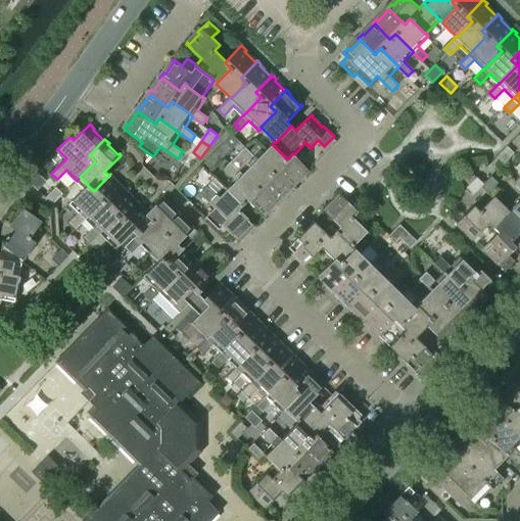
[(233,148),(226,141),(216,151),(223,158),(233,148)]
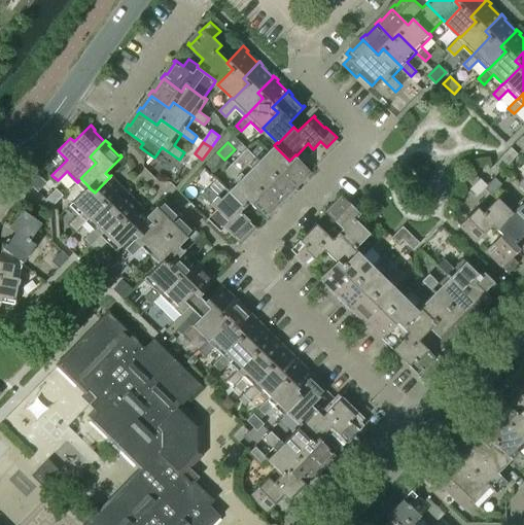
[(312,171),(297,155),(295,154),(289,161),(274,145),(260,160),(259,161),(275,175),(280,170),(297,186),(298,186),(297,184),(307,174),(308,176),(312,171)]
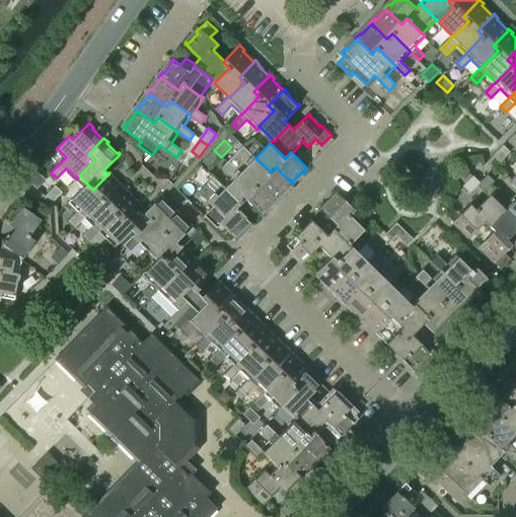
[(495,155),(502,162),(512,151),(505,144),(495,155)]
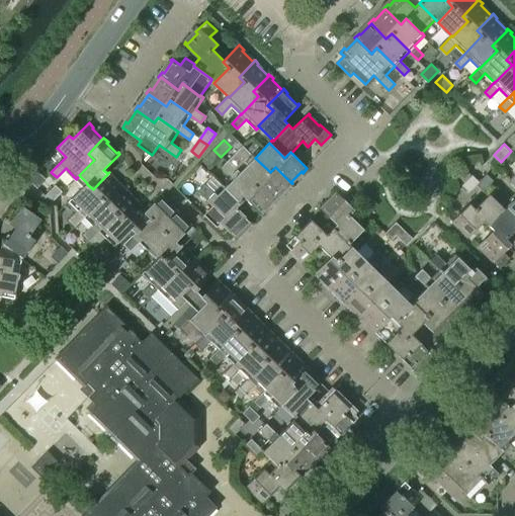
[(256,157),(244,145),(229,160),(238,169),(256,187),(261,182),(276,197),(276,196),(286,186),(288,187),(291,183),(275,167),(270,172),(255,158),(256,157)]
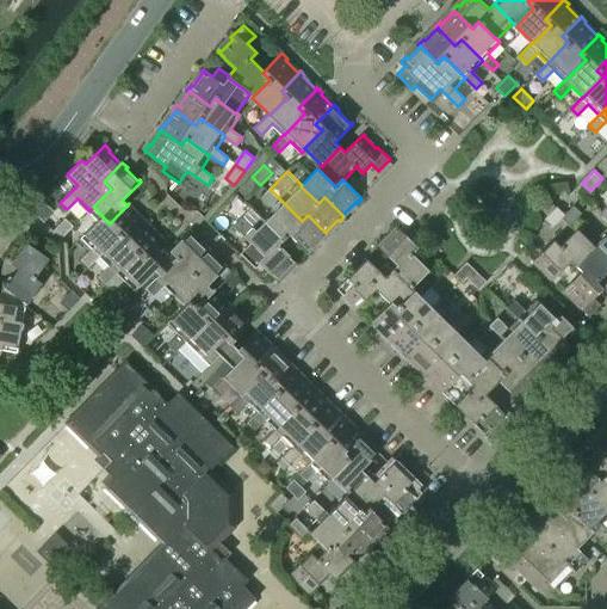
[(240,189),(248,197),(260,185),(252,177),(240,189)]
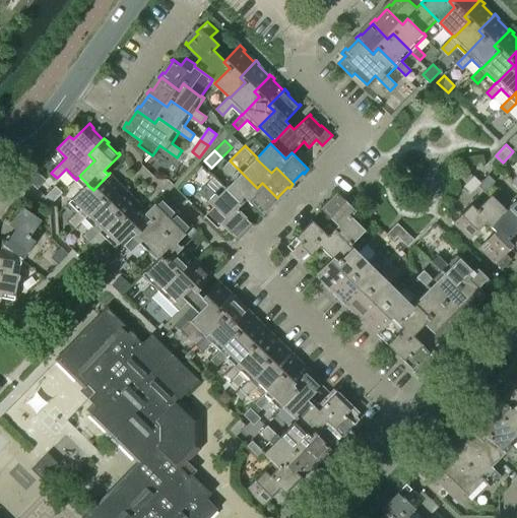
[(257,188),(239,170),(230,160),(224,167),(234,176),(224,185),(243,203),(247,199),(263,214),(265,213),(263,211),(273,201),(274,203),(279,198),(277,197),(277,198),(262,183),(257,188)]
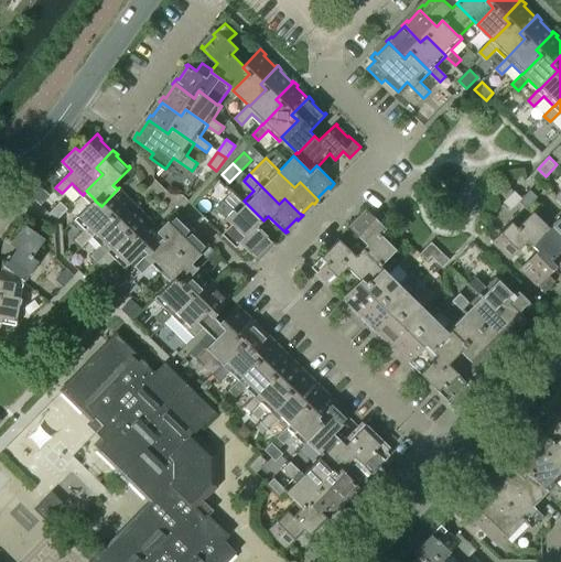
[(136,204),(131,200),(130,201),(119,190),(120,188),(119,187),(101,206),(95,201),(76,219),(87,230),(77,240),(84,246),(93,236),(112,216),(118,222),(136,204)]
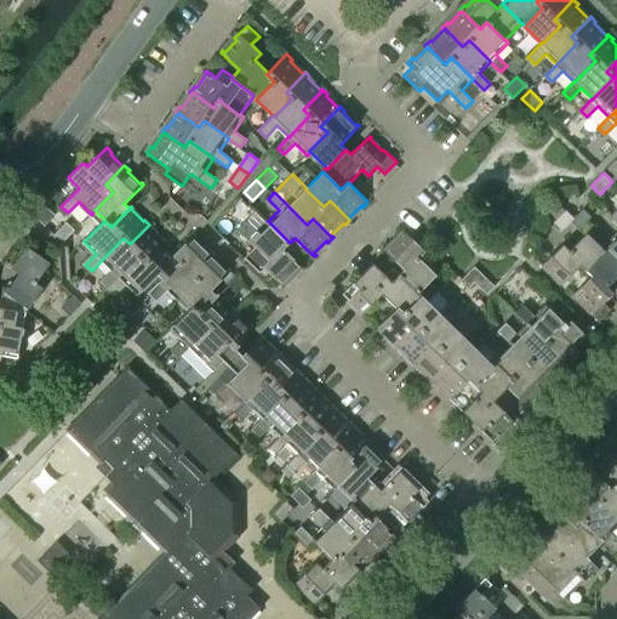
[(564,231),(572,221),(581,230),(593,216),(584,209),(576,217),(567,210),(555,222),(564,231)]
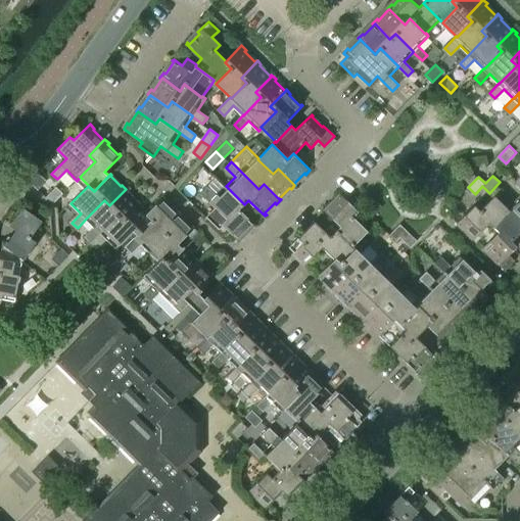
[(54,203),(64,193),(57,186),(47,196),(54,203)]
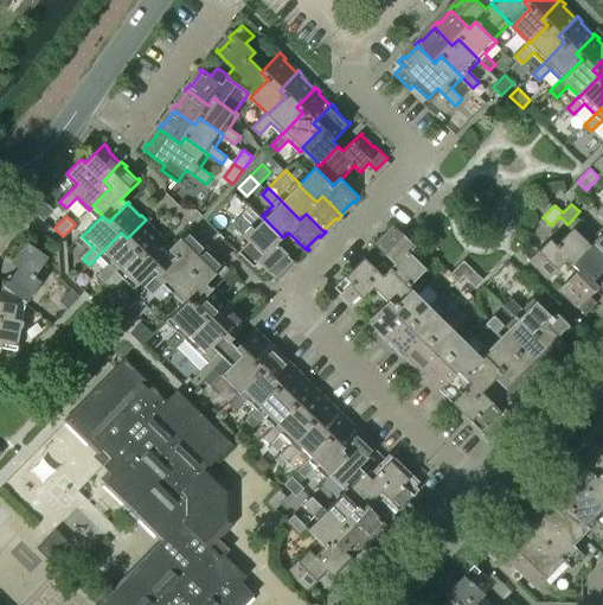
[(297,261),(278,243),(283,237),(262,216),(250,228),(239,217),(233,224),(250,241),(241,252),(255,266),(260,261),(278,280),(283,275),(282,273),(294,261),(295,263),(297,261)]
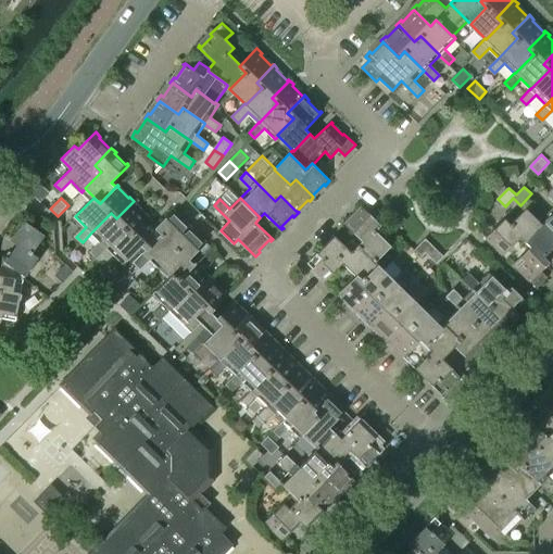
[(148,217),(146,215),(136,206),(138,204),(134,201),(116,218),(111,213),(91,233),(102,242),(92,252),(98,257),(126,228),(132,234),(148,217)]
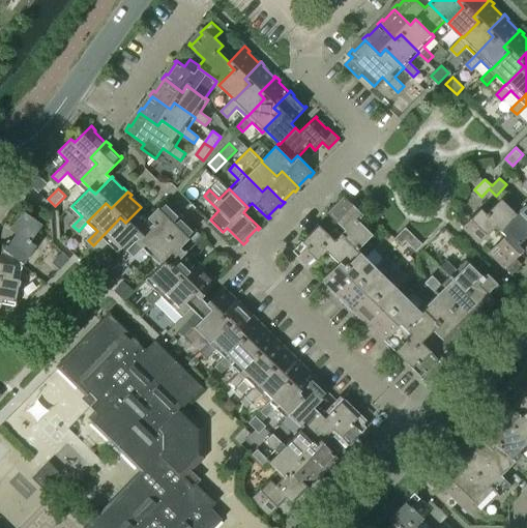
[(374,234),(359,220),(364,214),(346,197),(342,202),(343,203),(333,213),(331,212),(330,213),(346,230),(342,234),(358,250),(374,234)]
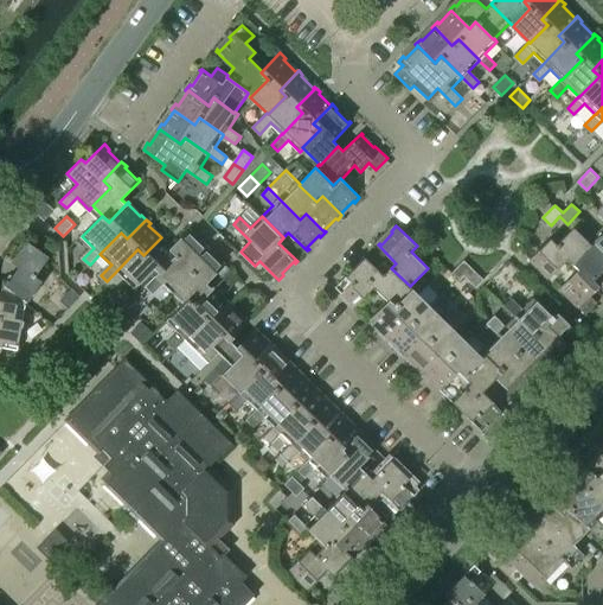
[(550,278),(569,259),(573,263),(592,246),(591,244),(575,228),(557,244),(551,239),(531,259),(537,265),(538,262),(550,274),(549,276),(550,278)]
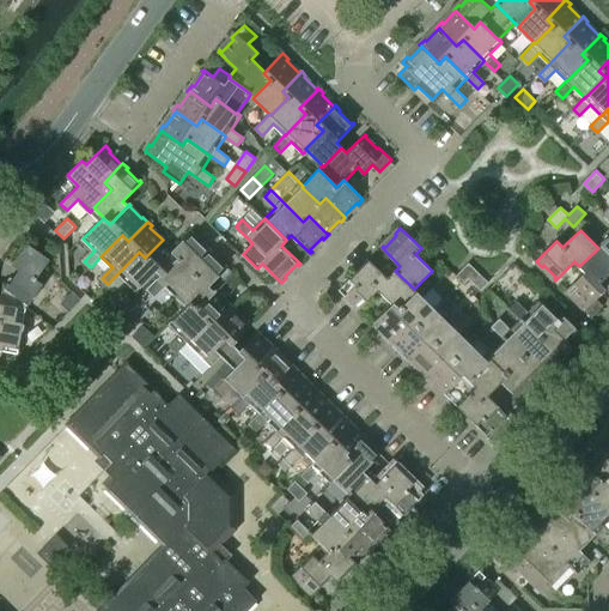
[(207,250),(195,239),(198,236),(192,231),(172,250),(180,258),(162,276),(160,274),(147,289),(154,296),(165,285),(177,297),(181,294),(180,292),(198,274),(192,268),(208,250),(207,250)]
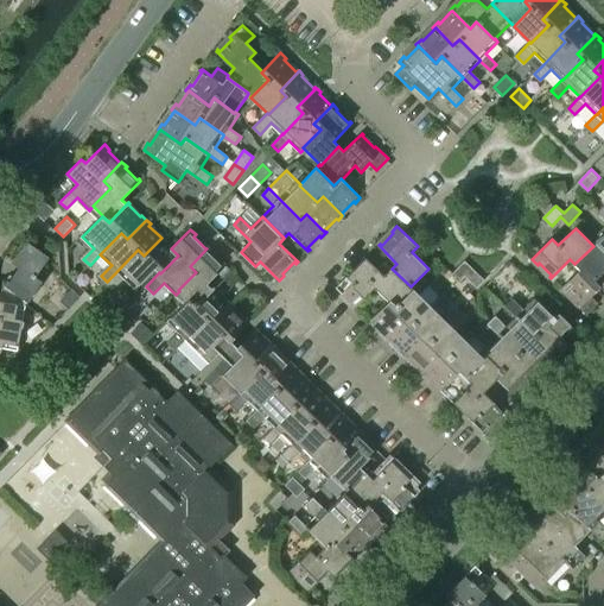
[(178,256),(171,248),(161,238),(144,256),(138,250),(107,282),(113,288),(124,277),(135,289),(156,269),(159,272),(160,273),(178,256)]
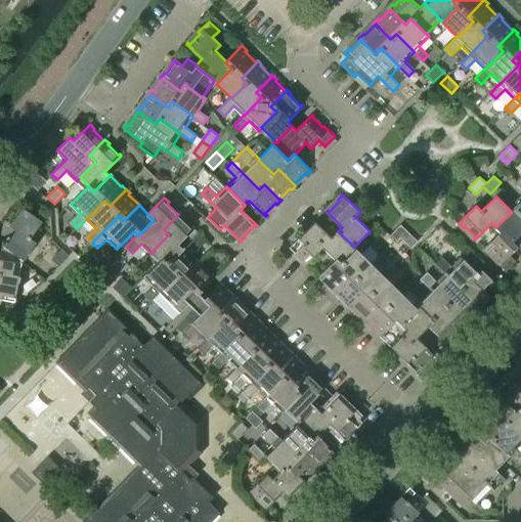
[(31,238),(43,221),(25,208),(11,226),(17,230),(9,243),(7,242),(4,247),(7,249),(17,256),(22,260),(20,261),(23,262),(37,243),(31,238)]
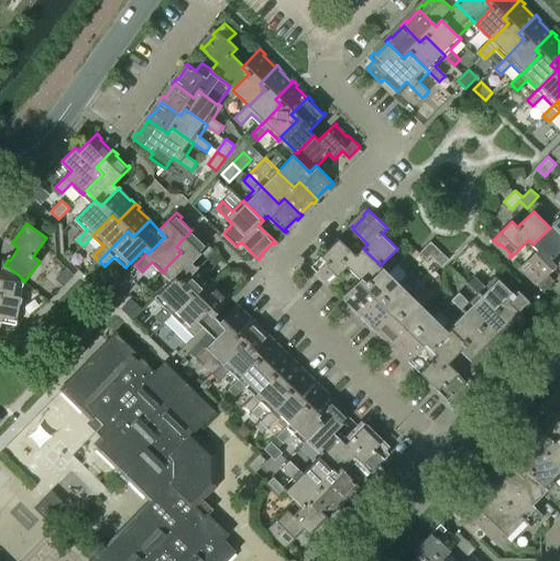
[(549,274),(557,265),(551,260),(559,251),(559,231),(552,223),(549,227),(550,228),(533,244),(537,250),(520,267),(523,268),(524,267),(535,278),(534,279),(545,290),(556,281),(549,274)]
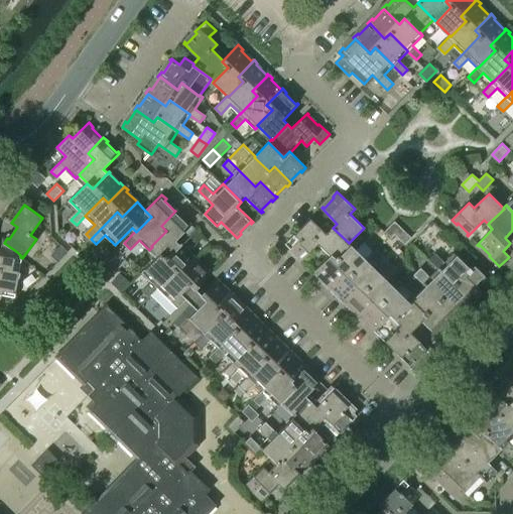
[(189,225),(179,215),(180,213),(176,209),(174,211),(175,211),(161,226),(166,231),(151,246),(152,247),(160,255),(166,261),(168,259),(182,244),(181,243),(180,245),(176,241),(193,225),(190,223),(189,225)]
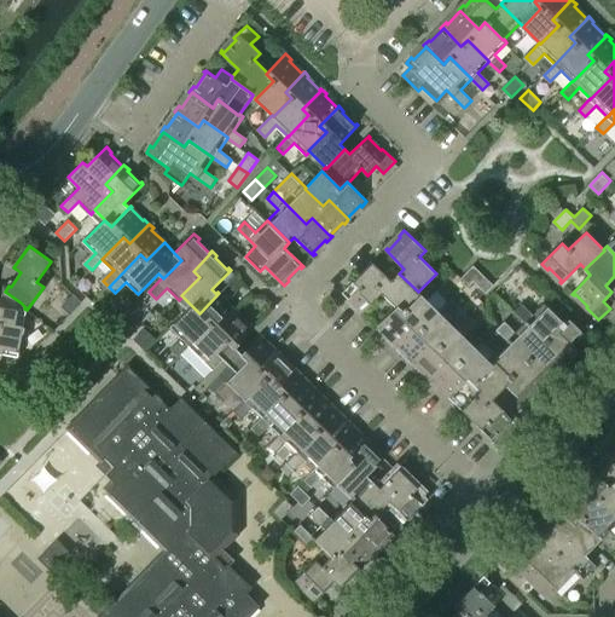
[(418,292),(399,274),(392,281),(372,263),(371,264),(372,266),(367,271),(366,269),(343,293),(357,306),(358,305),(365,311),(382,293),(396,306),(404,313),(422,295),(418,292)]
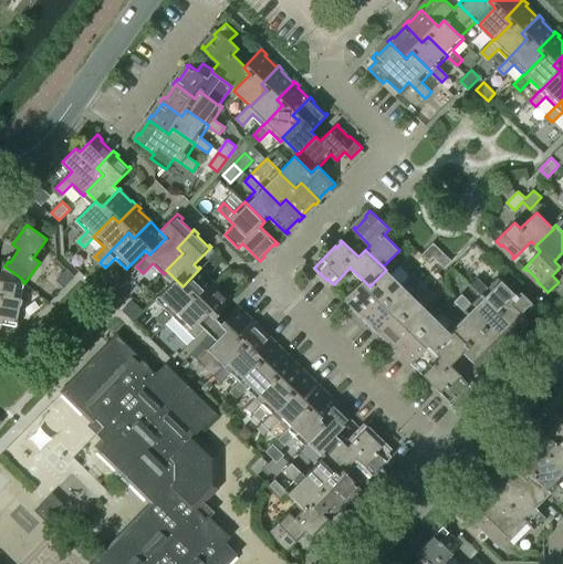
[(215,285),(216,285),(217,284),(212,279),(210,281),(199,270),(201,268),(200,268),(185,284),(183,286),(176,280),(156,299),(168,310),(158,320),(164,325),(174,315),(193,295),(199,302),(200,300),(215,285)]
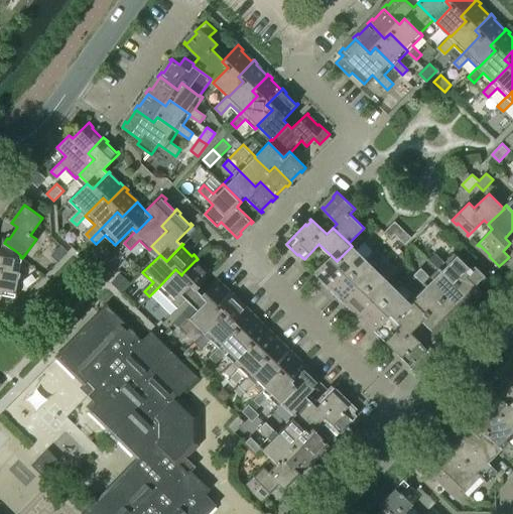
[(13,270),(17,252),(7,245),(5,248),(1,247),(1,245),(0,245),(0,300),(1,294),(15,297),(20,271),(13,270)]
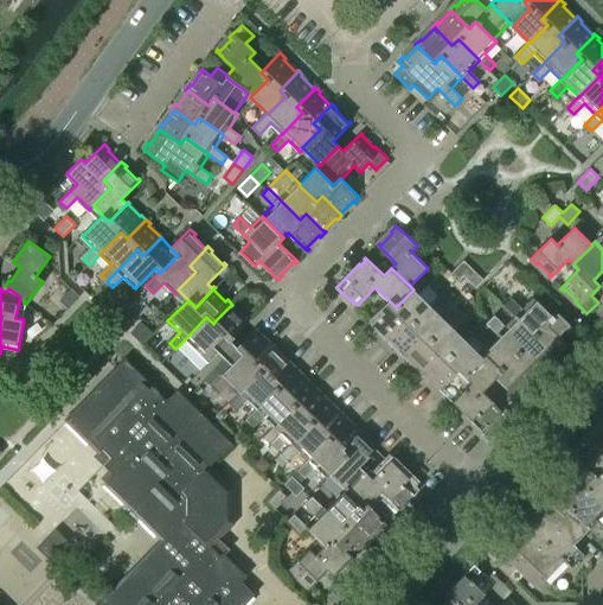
[(70,309),(82,295),(74,288),(62,300),(70,309)]
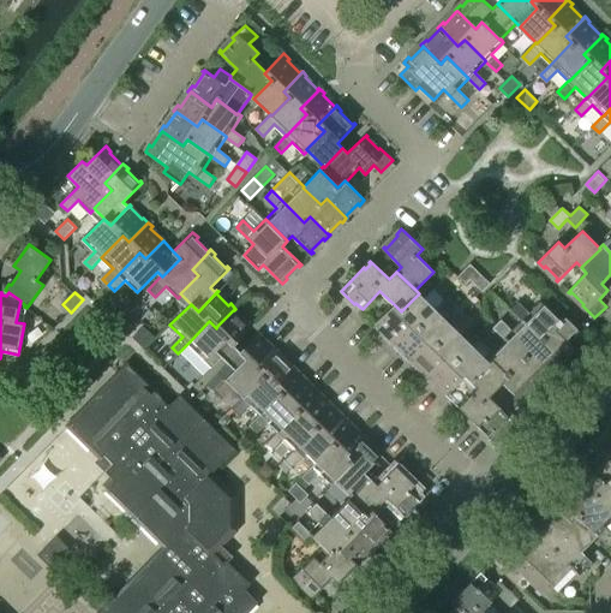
[(437,310),(436,309),(419,293),(401,311),(394,304),(390,308),(375,323),(381,329),(382,327),(394,339),(395,340),(409,326),(413,322),(419,328),(437,310)]
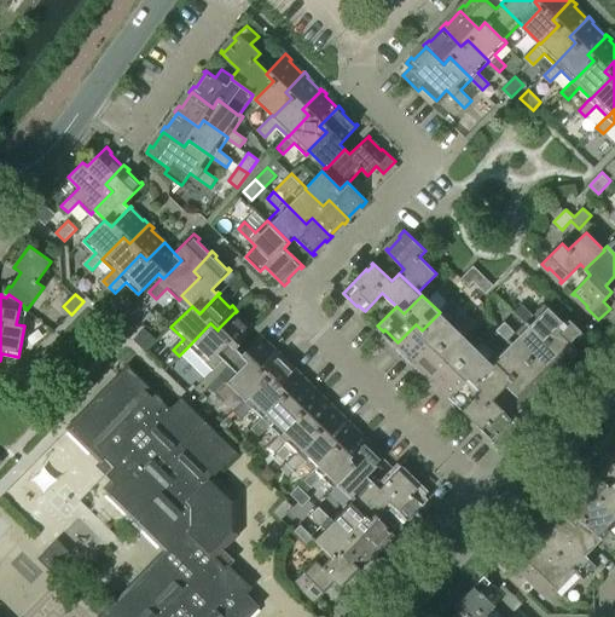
[(439,347),(460,327),(460,326),(448,316),(459,304),(452,298),(441,309),(439,311),(440,312),(422,330),(416,324),(412,328),(398,342),(396,341),(395,344),(400,349),(402,347),(415,359),(416,359),(430,345),(433,341),(439,347)]
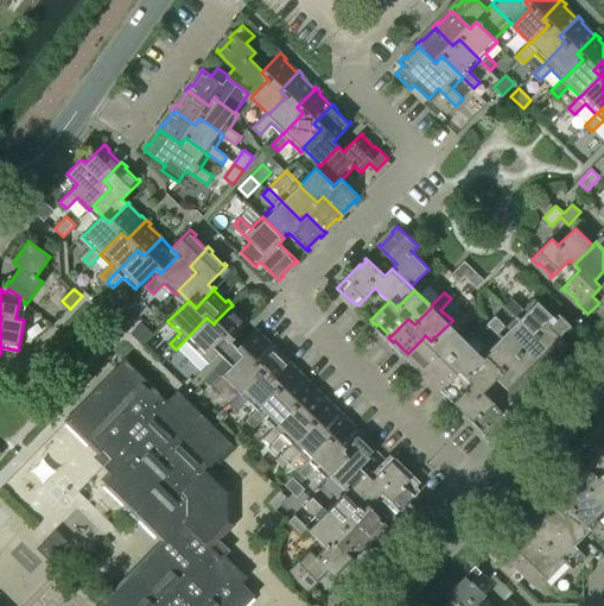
[(564,339),(574,328),(566,320),(560,314),(555,317),(535,297),(522,310),(512,300),(506,305),(516,316),(517,316),(538,336),(532,342),(540,351),(550,360),(550,361),(551,363),(555,358),(554,355),(566,343),(567,346),(570,343),(564,339)]
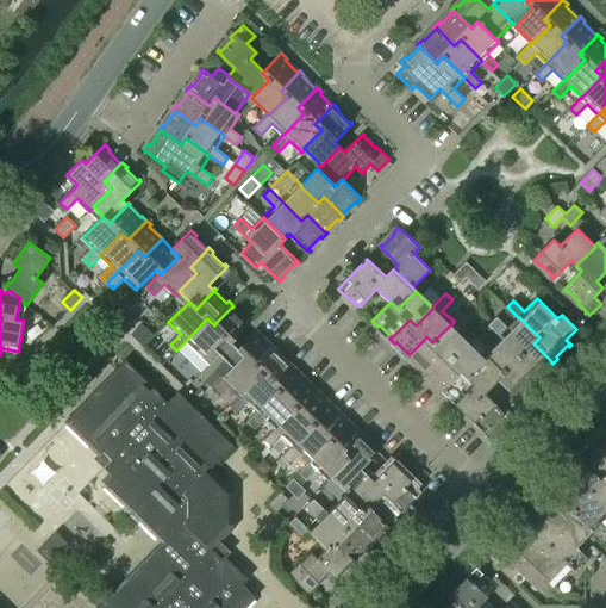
[(149,323),(161,311),(152,303),(141,316),(149,323)]
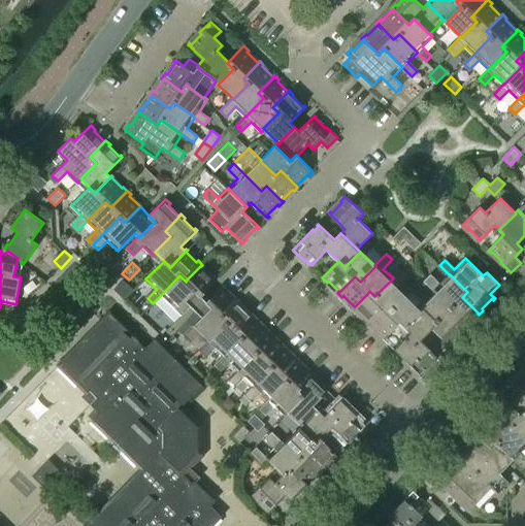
[(203,295),(218,280),(214,275),(211,276),(201,266),(200,266),(187,280),(186,282),(179,275),(162,294),(171,303),(162,313),(168,319),(177,309),(186,301),(192,306),(201,296),(203,295)]
